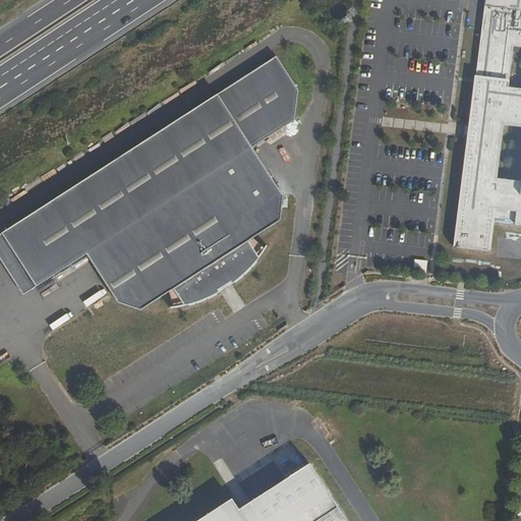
[(520,0),(483,0),(483,2),(520,6),(520,188),(520,194),(520,193),(520,0)]
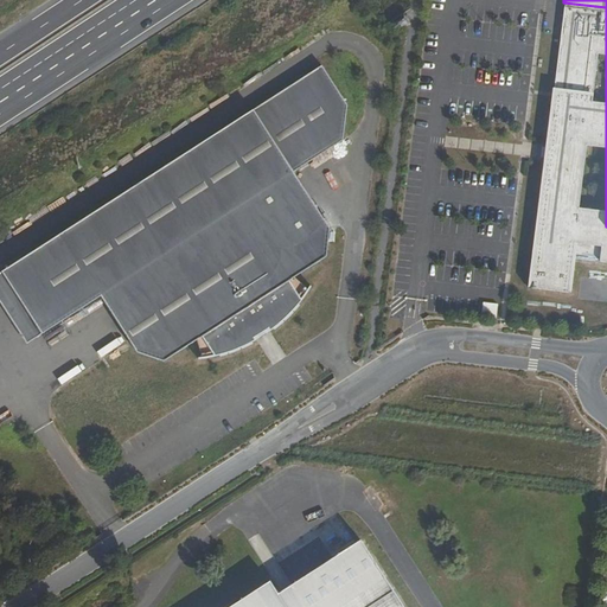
[(606,7),(563,2),(526,287),(570,293),(575,257),(606,261),(606,225),(606,227),(606,219),(606,212),(580,209),(588,146),(606,147),(606,102),(595,101),(601,57),(606,57),(606,7)]
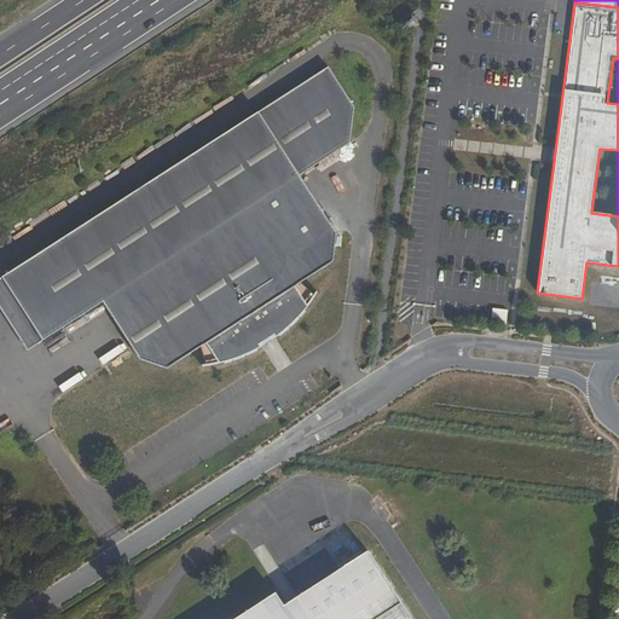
[(201,345),(207,342),(219,362),(220,362),(221,362),(223,362),(223,360),(224,360),(225,360),(226,360),(227,360),(227,359),(229,359),(230,359),(231,359),(231,358),(232,358),(233,358),(235,358),(236,357),(237,357),(238,357),(238,356),(239,356),(241,356),(242,356),(242,354),(243,354),(244,354),(246,353),(247,353),(248,352),(249,352),(250,352),(250,351),(252,351),(253,351),(253,350),(254,350),(255,350),(255,348),(256,348),(258,348),(258,347),(259,347),(260,347),(260,346),(261,346),(260,343),(264,341),(271,336),(275,335),(276,336),(277,336),(277,335),(278,335),(278,334),(279,334),(281,333),(282,333),(282,331),(283,331),(284,330),(284,329),(285,329),(287,328),(288,328),(288,327),(289,327),(289,325),(290,325),(290,324),(291,324),(291,323),(293,323),(293,322),(294,322),(294,320),(295,320),(295,319),(296,319),(296,318),(298,318),(298,317),(299,317),(299,316),(300,316),(300,314),(301,314),(301,313),(302,313),(302,312),(304,312),(304,311),(305,310),(306,308),(307,307),(307,306),(308,306),(295,285),(301,283),(334,261),(336,232),(300,174),(351,143),(354,106),(328,65),(1,273),(42,337),(103,299),(132,343),(139,357),(167,366),(201,345)]
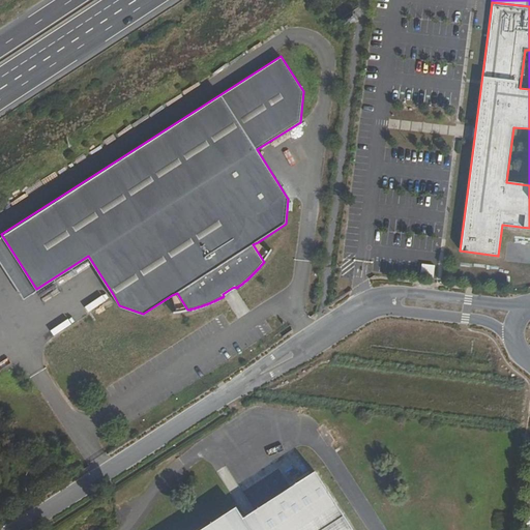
[(289,165),(295,162),(288,148),(282,151),(289,165)]
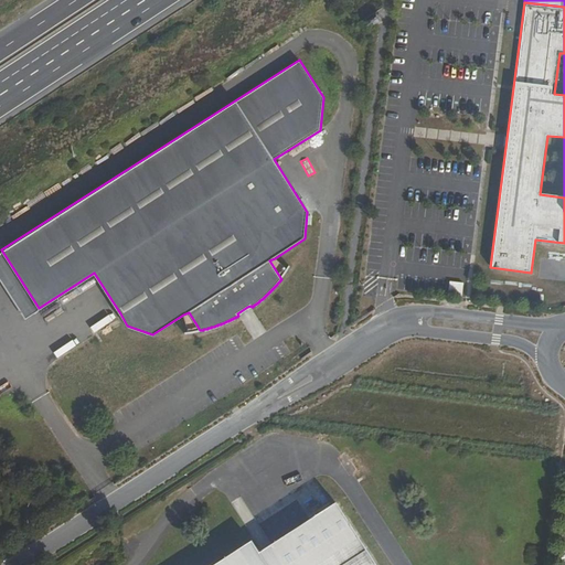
[(39,308),(1,249),(0,249),(0,277),(25,317),(39,308)]
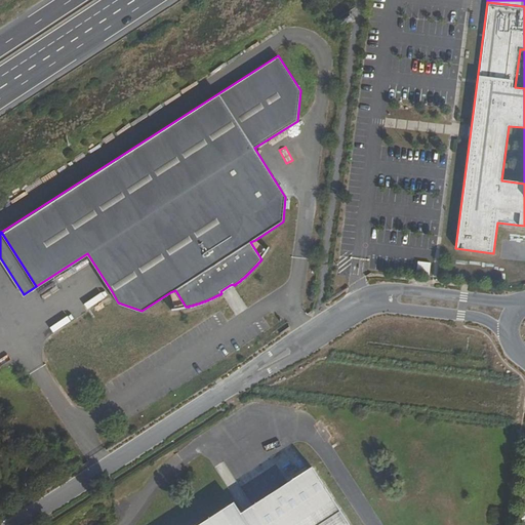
[(268,251),(255,240),(250,242),(261,259),(263,257),(264,256),(266,253),(268,251)]
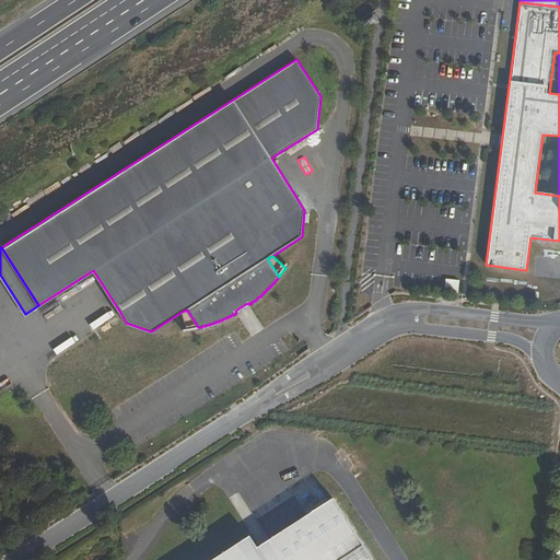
[(197,328),(198,327),(187,310),(182,312),(187,329),(189,329),(194,328),(197,328)]
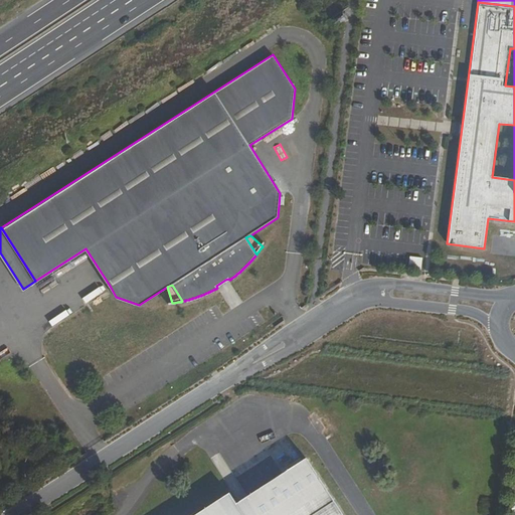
[(345,514),(300,444),(188,514),(345,514)]
